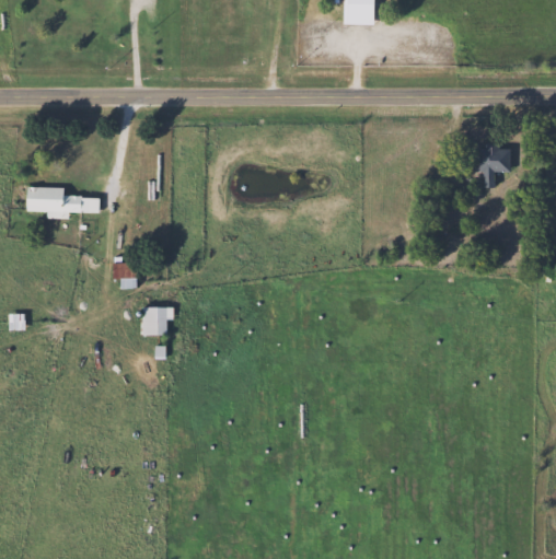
[(375,0),(375,19),(351,19),(351,0),(375,0)]
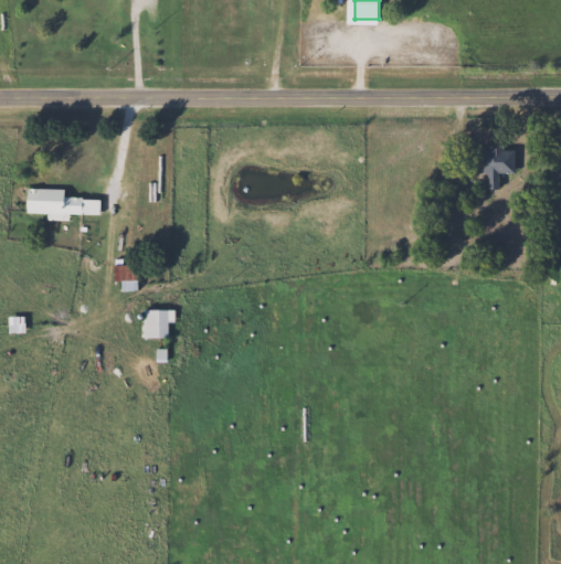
[(515,172),(499,173),(499,189),(478,190),(477,146),(515,146),(515,172)]
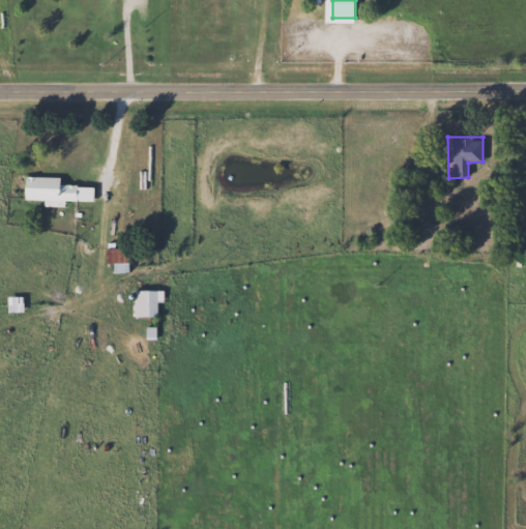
[(92,202),(44,202),(44,200),(23,200),(24,176),(59,177),(59,186),(93,186),(92,202)]
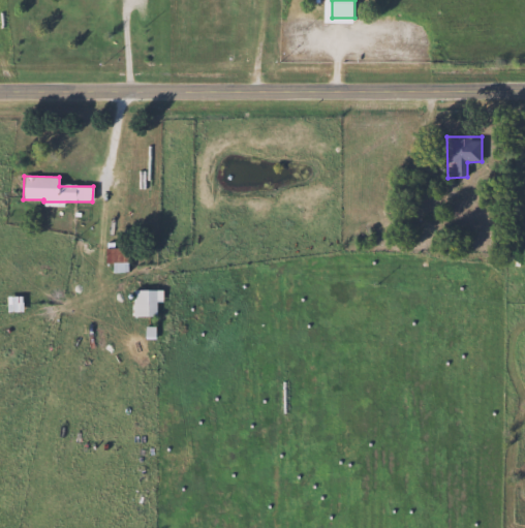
[(112,273),(112,265),(105,265),(105,248),(128,248),(128,273),(112,273)]
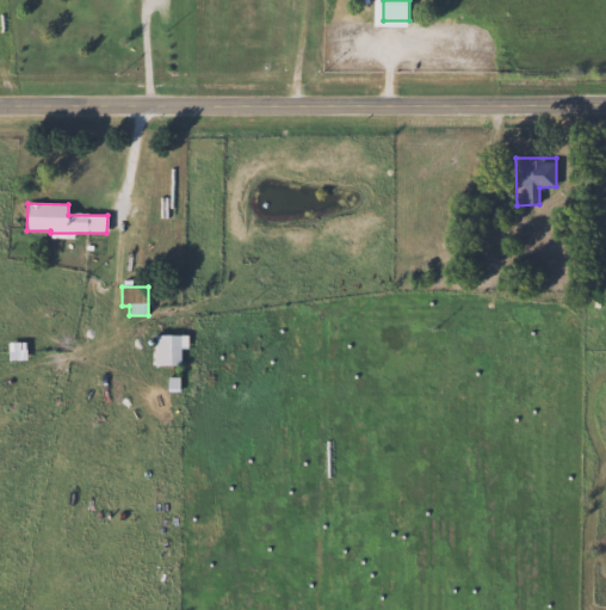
[(181,365),(154,365),(154,337),(183,337),(181,365)]
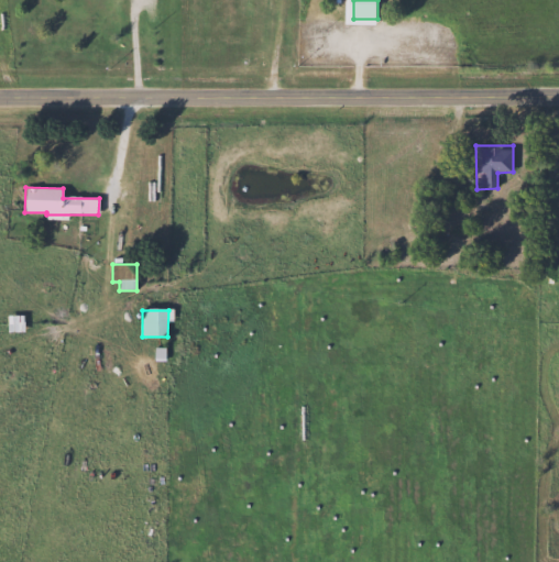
[(24,332),(9,332),(9,317),(24,317),(24,332)]
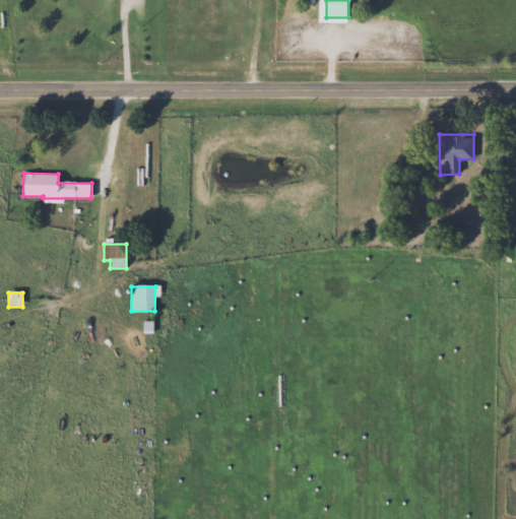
All buildings are outlined.
